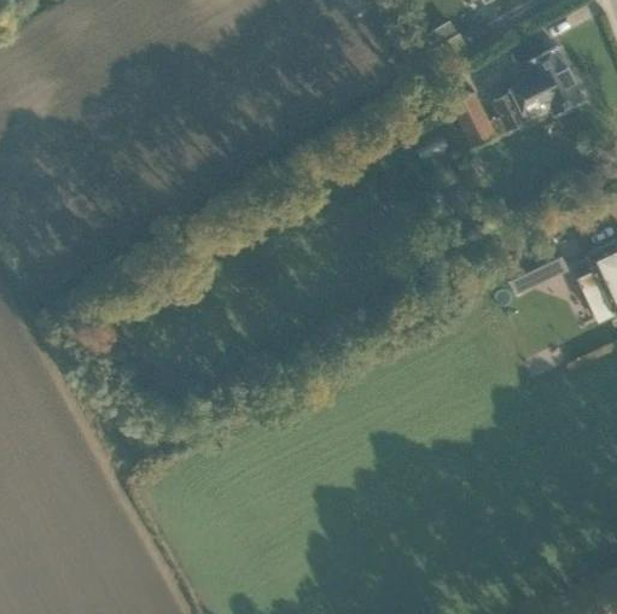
[(438,58),(444,69),(470,53),(452,23),(419,41),(430,62),(438,58)]
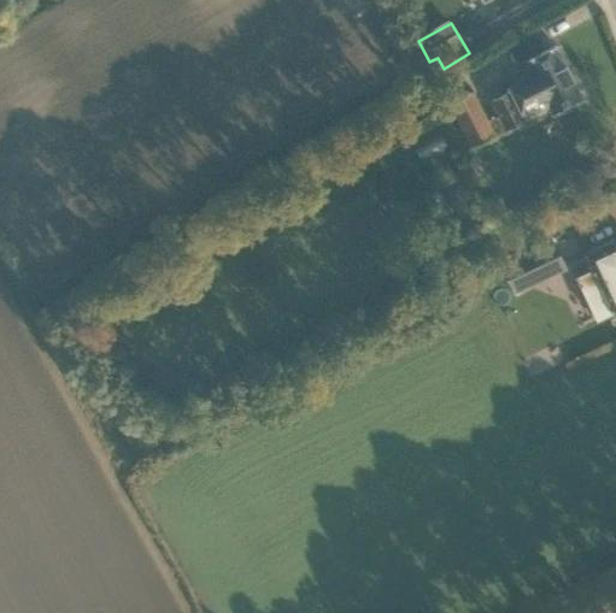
[(550,111),(552,116),(582,101),(555,47),(526,62),(528,68),(504,80),(510,93),(491,102),(505,133),(527,122),(527,123),(550,111)]
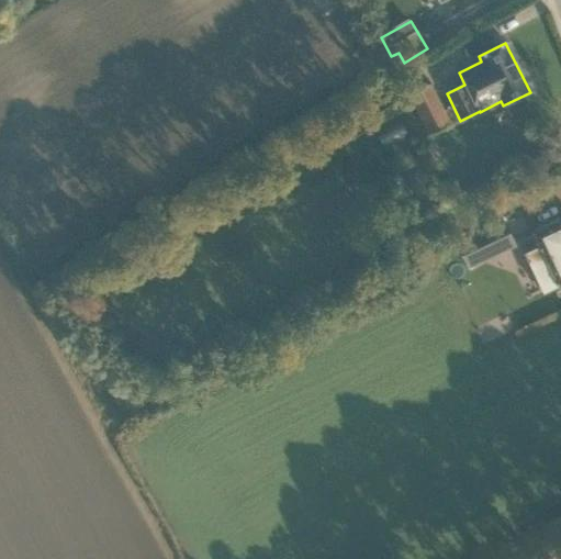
[(408,94),(429,135),(451,125),(432,84),(408,94)]
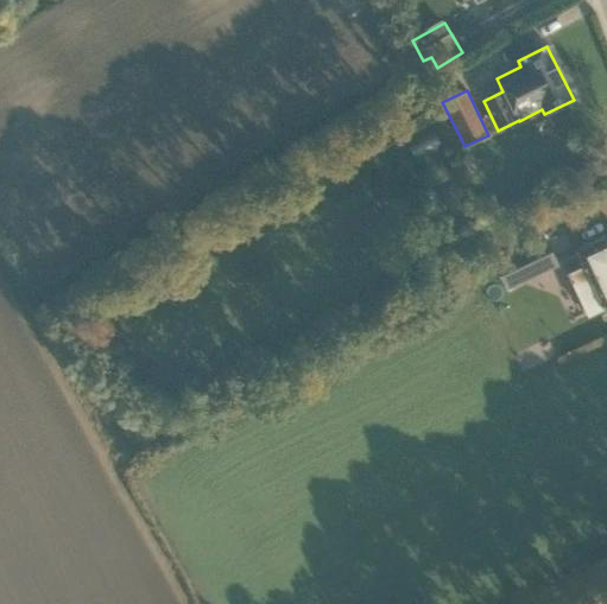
[(557,264),(544,237),(493,261),(506,287),(557,264)]
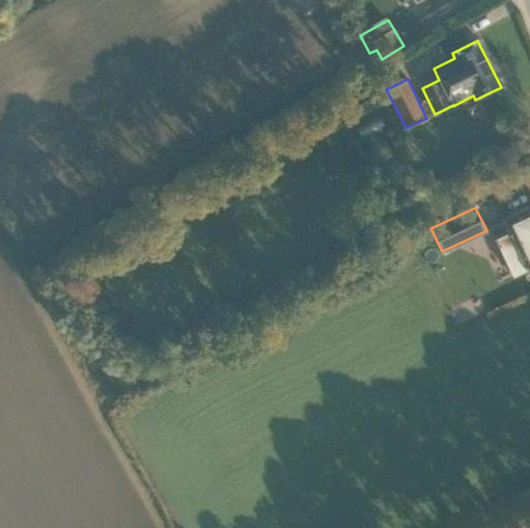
[(496,241),(513,278),(529,270),(529,207),(504,220),(510,233),(496,241)]
